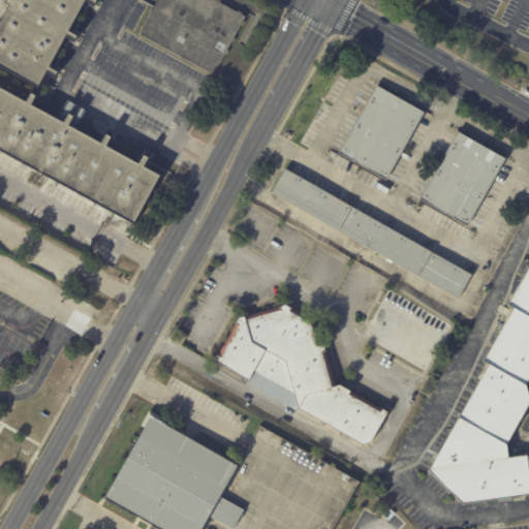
[(9,0),(0,19),(0,66),(36,86),(81,0),(9,0)]
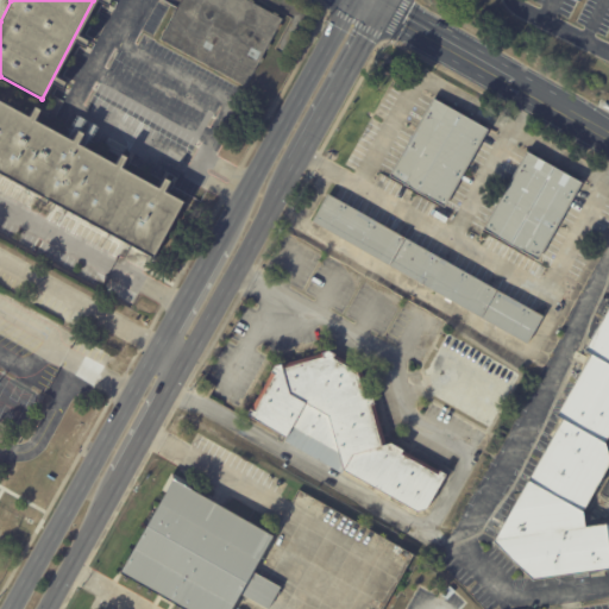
[(287,17),(248,87),(164,41),(167,36),(164,35),(168,30),(169,31),(177,16),(175,16),(179,10),(181,11),(186,0),(251,0),(253,1),(253,0),(257,0),(262,2),(261,4),(278,14),(280,12),(287,17)]
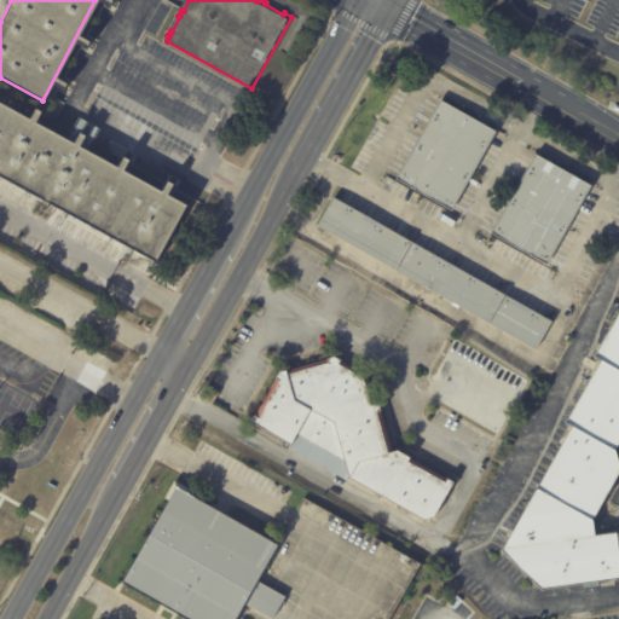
[(0,100),(35,120),(41,109),(47,113),(41,123),(80,144),(86,133),(87,134),(93,125),(99,128),(87,148),(123,168),(129,157),(136,161),(131,172),(168,192),(174,183),(180,185),(174,196),(192,206),(161,264),(53,204),(51,209),(45,206),(47,201),(0,174),(0,100)]
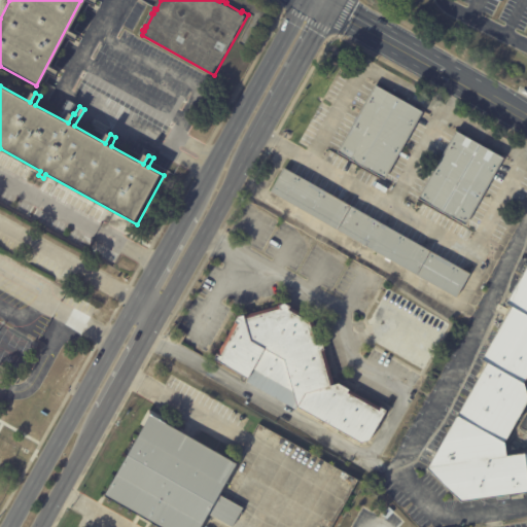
[(375,86),(422,112),(385,181),(338,154),(375,86)]
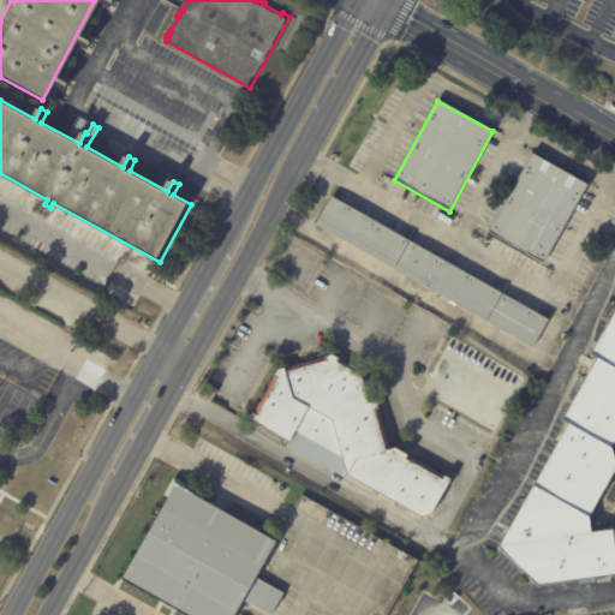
[(531,154),(586,185),(544,263),(488,232),(531,154)]
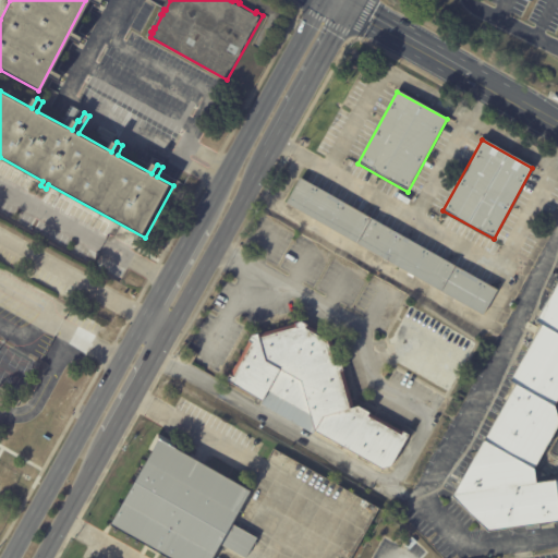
[(306,182),(497,291),(483,317),(287,205),(302,179),(306,182)]
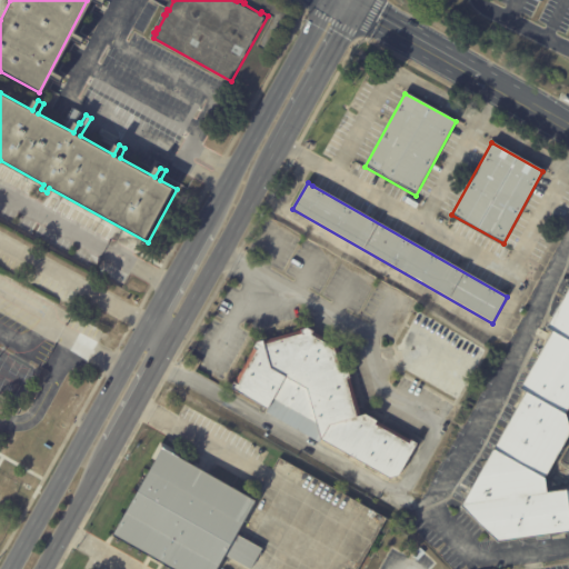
[(568,535),(498,545),(461,509),(525,393),(519,390),(551,332),(546,330),(568,288),(568,407),(563,417),(568,435),(543,480),(546,496),(568,491),(568,535)]
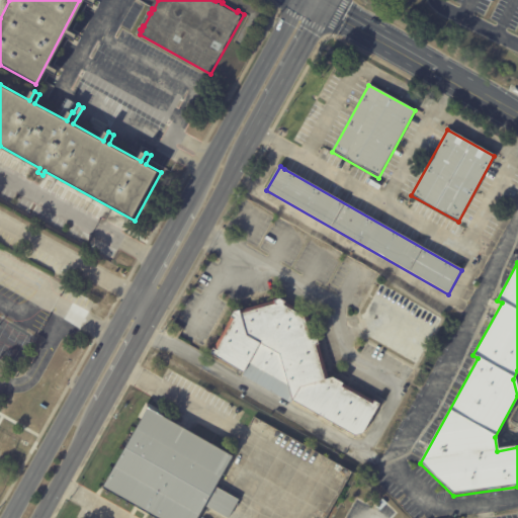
[(440,319),(415,364),(369,338),(366,338),(365,332),(366,332),(363,320),(362,320),(360,314),(363,314),(380,282),(440,319)]
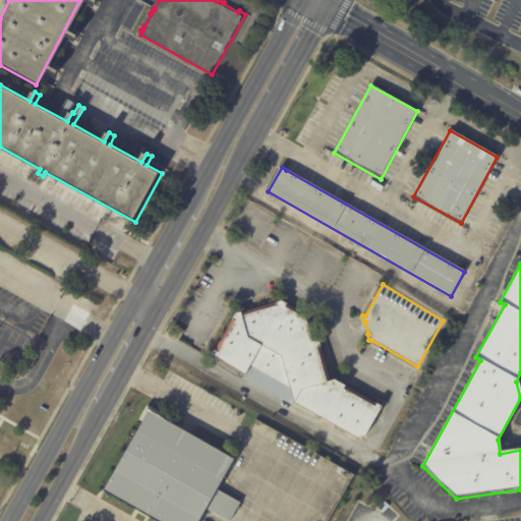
[(356,439),(294,402),(294,403),(211,355),(215,349),(216,350),(233,320),(231,317),(235,312),(241,310),(242,314),(276,305),(275,301),(282,299),(286,303),(289,302),(310,314),(320,342),(321,346),(322,345),(331,380),(333,379),(344,386),(346,384),(377,402),(375,403),(382,406),(365,436),(356,439)]
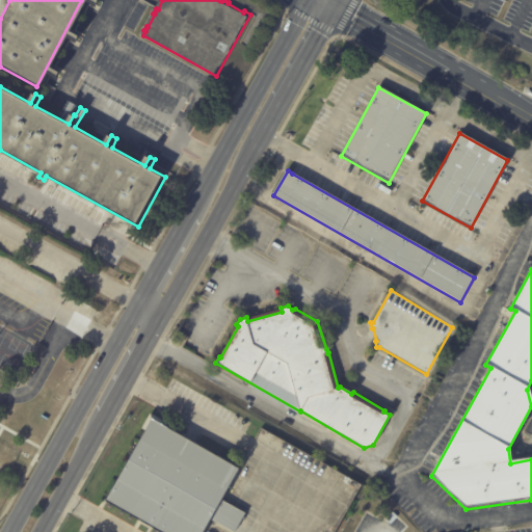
[(184,437),(239,469),(221,500),(247,513),(246,514),(250,516),(245,525),(242,523),(237,531),(232,531),(210,520),(203,531),(158,531),(104,502),(143,429),(152,414),(170,424),(168,429),(184,437)]
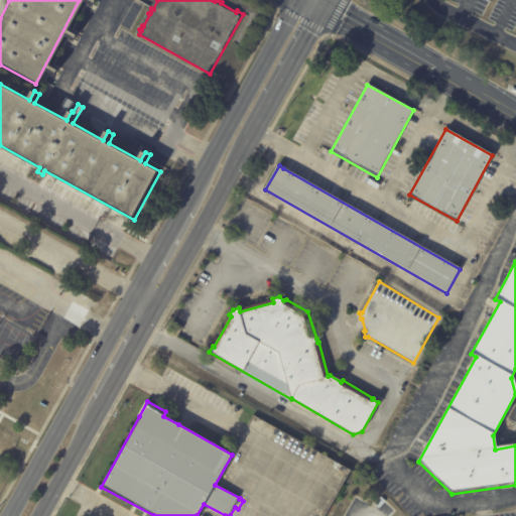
[(385,500),(386,501),(379,508),(374,502),(380,495),(385,500)]
